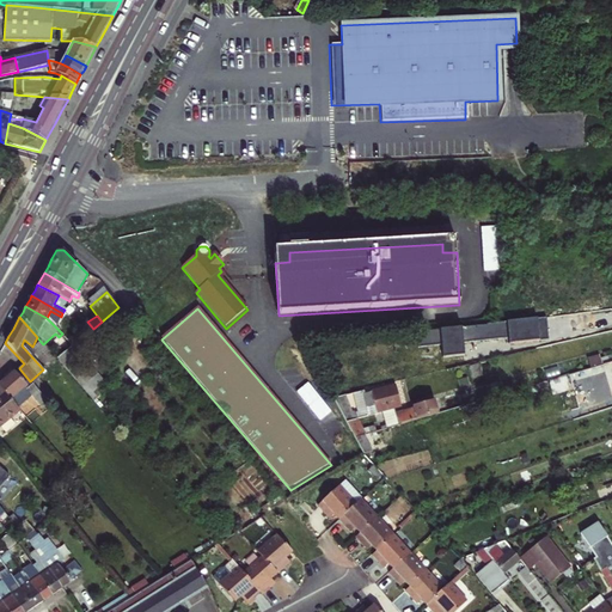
[(546,318),(493,324),(494,338),(508,337),(509,343),(549,340),(546,318)]
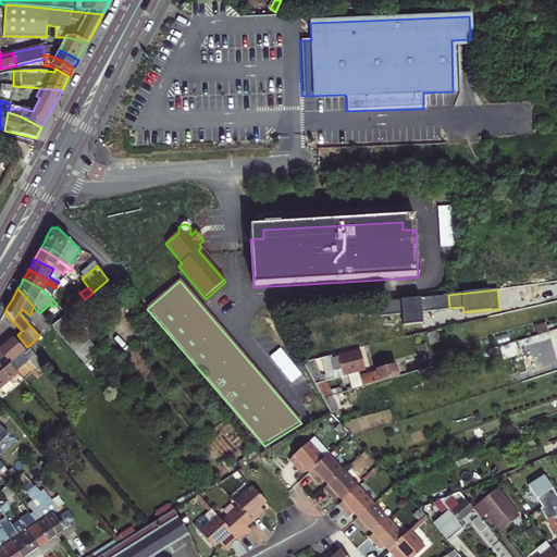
[(430,297),(380,302),(381,316),(403,313),(404,324),(422,323),(421,311),(449,308),(448,295),(443,295),(443,296),(430,297)]
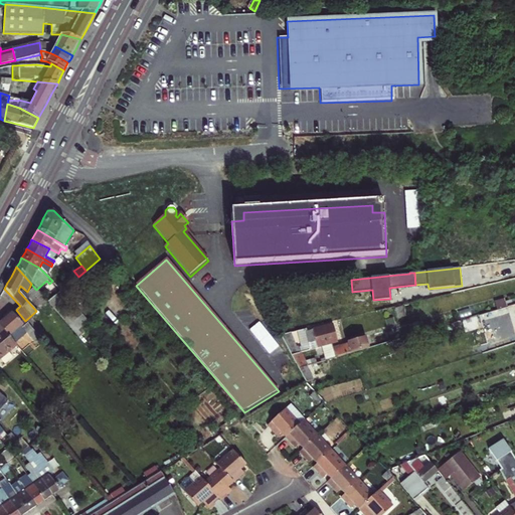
[(34,288),(32,289),(27,295),(39,309),(47,302),(36,290),(34,288)]
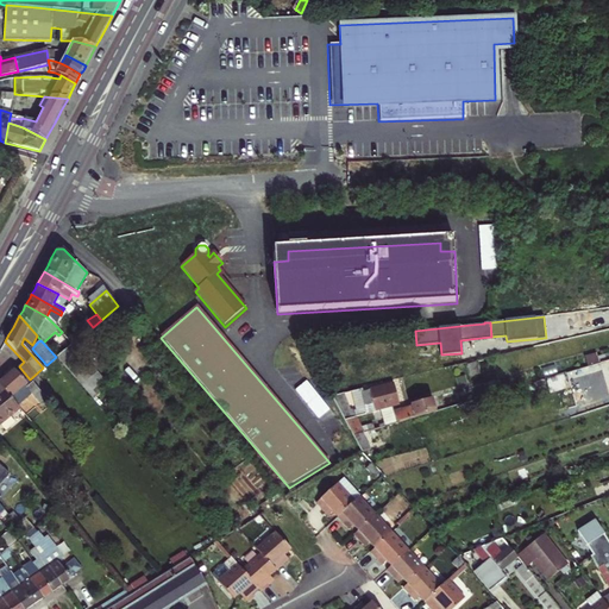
[(79,352),(71,344),(56,357),(75,378),(82,387),(96,374),(79,352)]
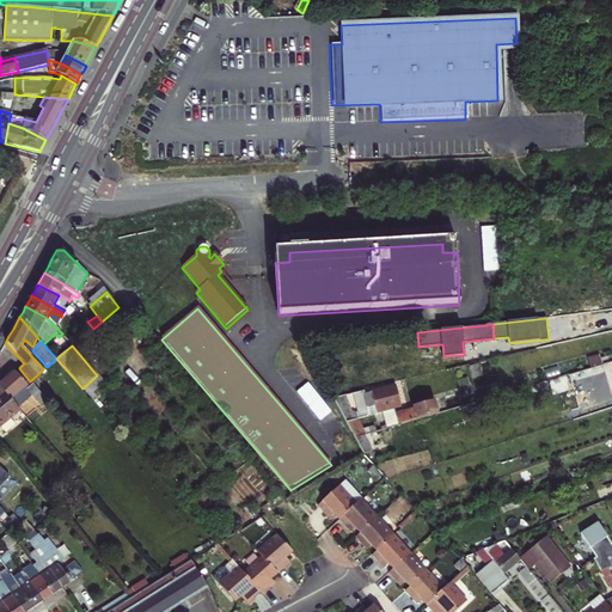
[(478,365),(470,368),(473,379),(482,377),(478,365)]
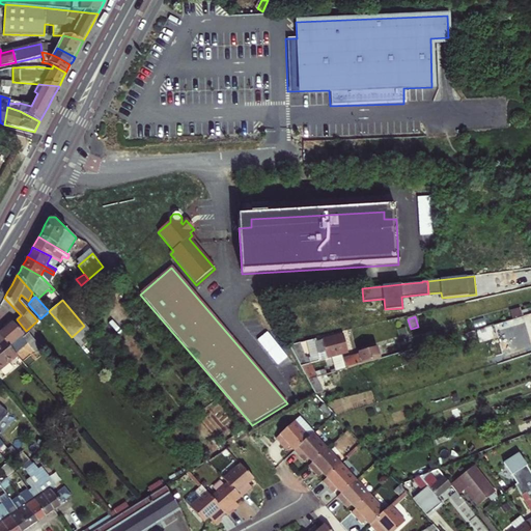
[(37,354),(43,350),(27,332),(26,331),(17,319),(7,328),(0,333),(0,337),(15,355),(27,343),(35,354),(37,354)]
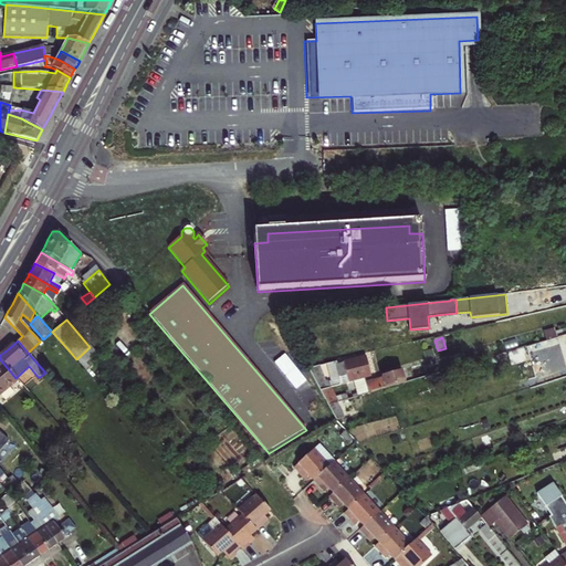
[(321,391),(329,389),(353,383),(365,379),(371,377),(366,357),(336,366),(335,363),(326,365),(332,383),(328,384),(327,381),(325,383),(320,367),(310,370),(321,391)]
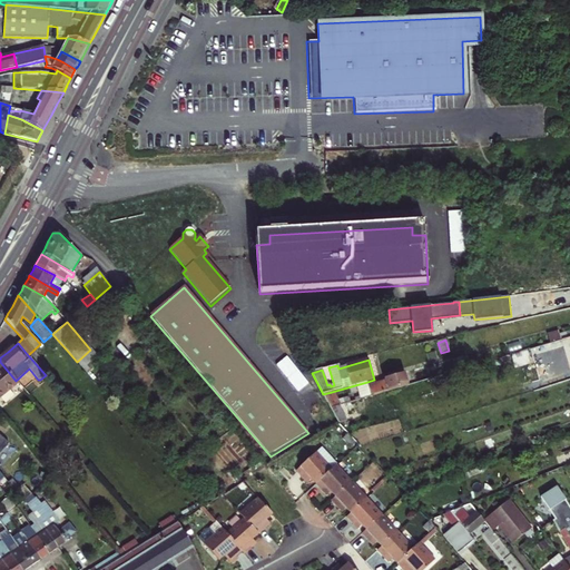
[(0,397),(18,383),(16,381),(0,362),(0,397)]
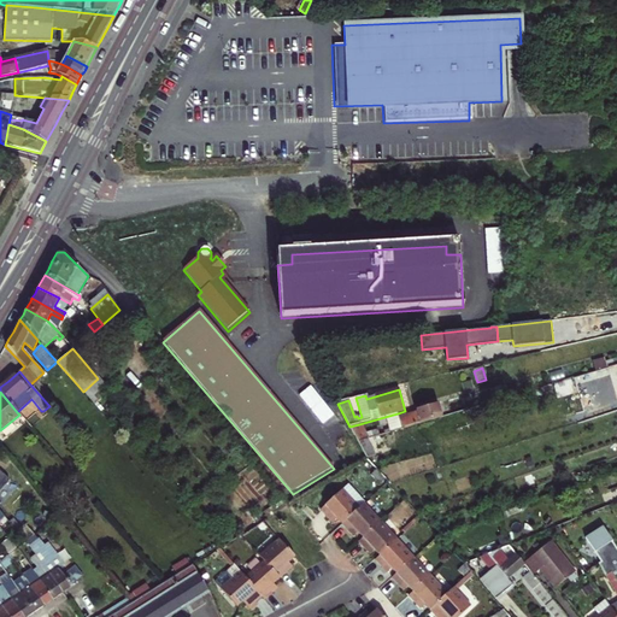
[(399,418),(398,413),(385,417),(389,429),(385,432),(385,435),(441,418),(438,405),(416,411),(416,413),(399,418)]
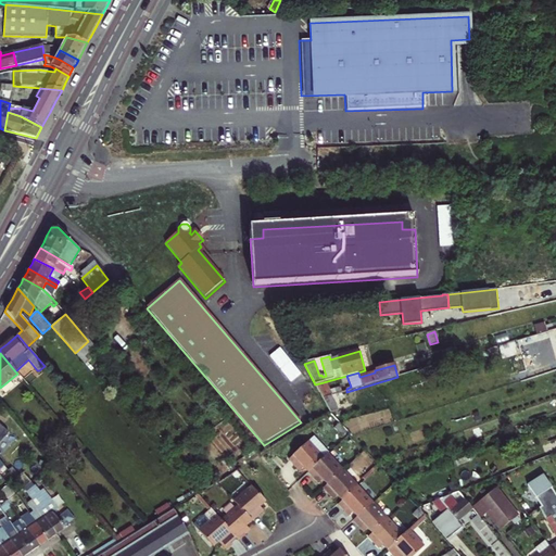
[(331,396),(328,391),(324,382),(315,384),(323,399),(331,396)]
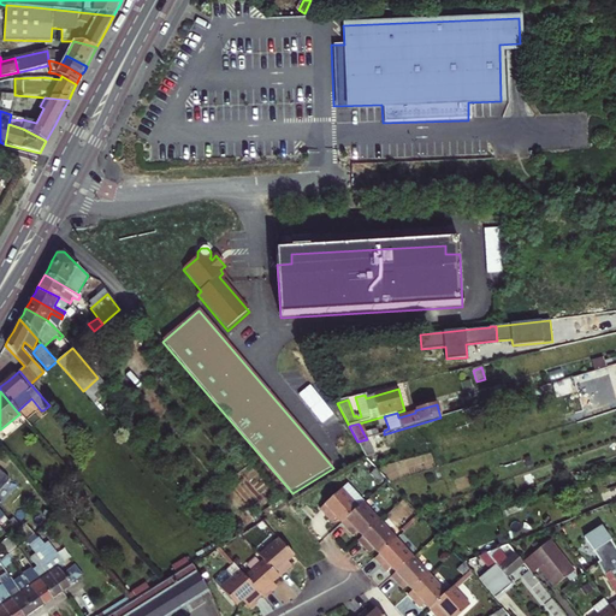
[(377,430),(363,433),(367,439),(373,438),(380,436),(377,430)]
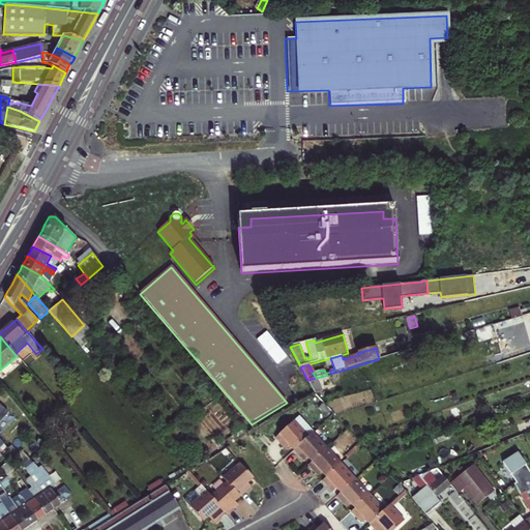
[(307,380),(316,394),(328,390),(321,377),(316,378),(307,380)]
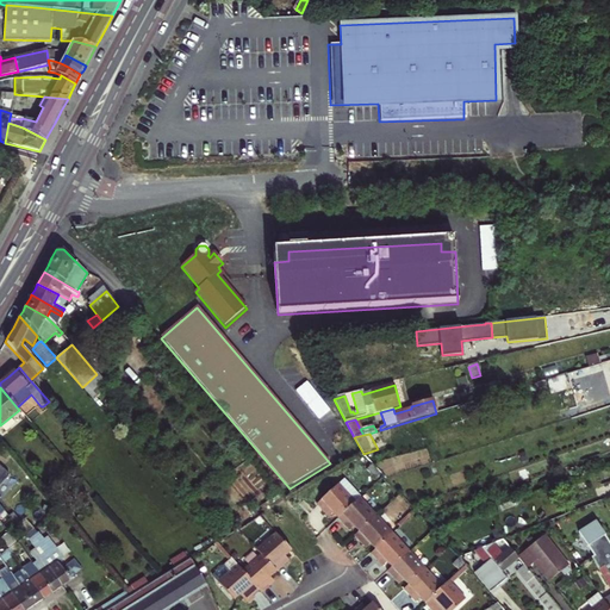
[(138,442),(134,447),(142,456),(147,453),(138,442)]
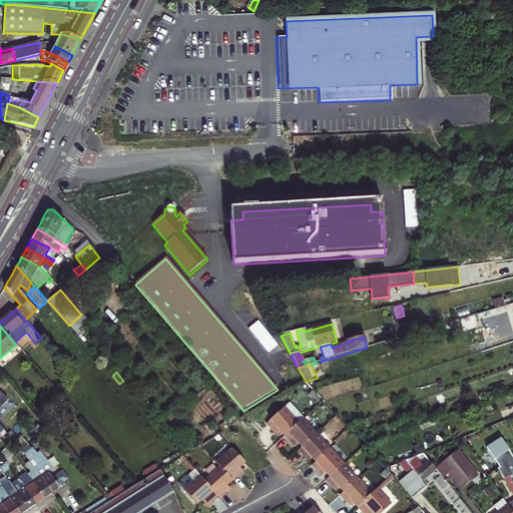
[(320,399),(313,392),(309,395),(316,403),(320,399)]
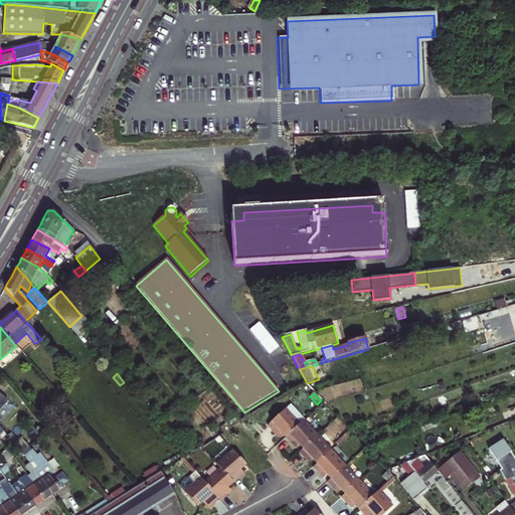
[(328,406),(332,412),(335,416),(340,412),(334,403),(328,406)]
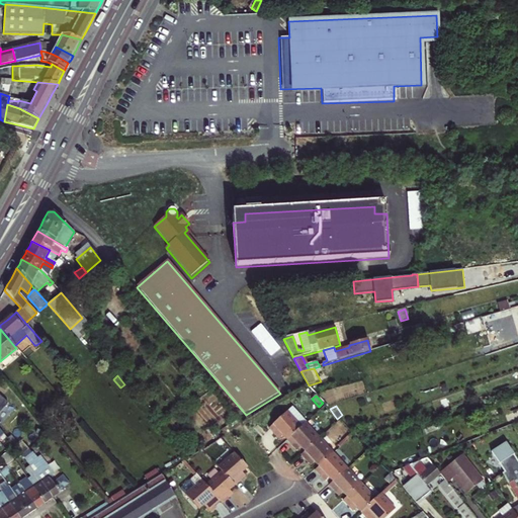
[(306,424),(307,423),(292,407),(269,429),(279,439),(283,436),(287,441),(306,424)]
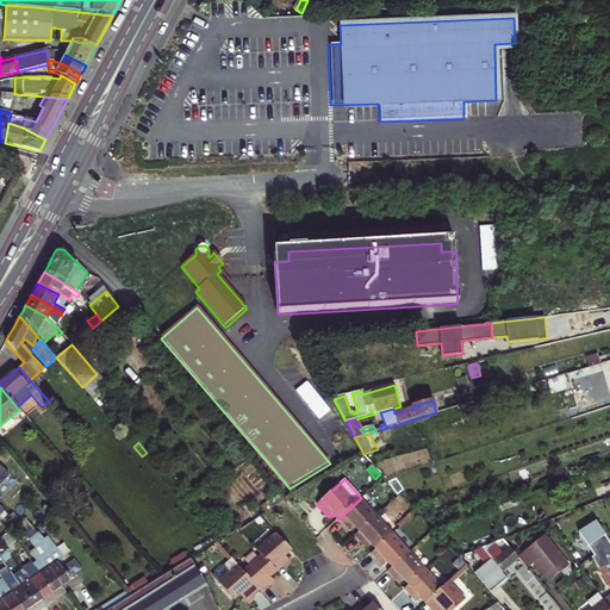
[(354,528),(359,533),(377,517),(360,499),(338,520),(349,531),(354,528)]
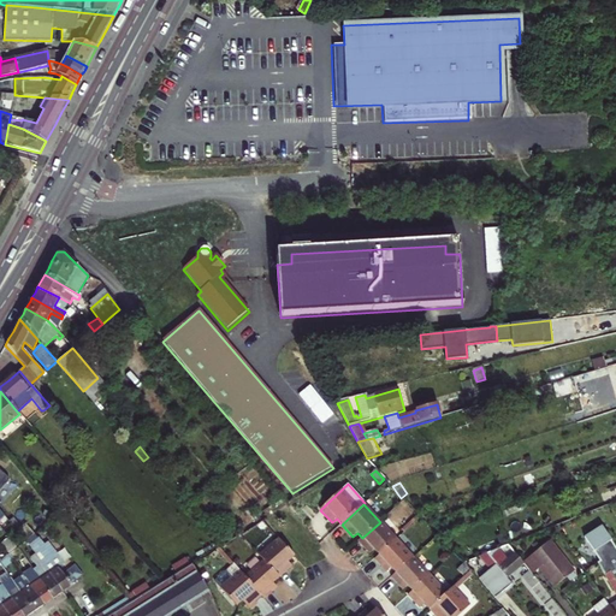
[(264,513),(266,517),(276,513),(272,507),(264,513)]
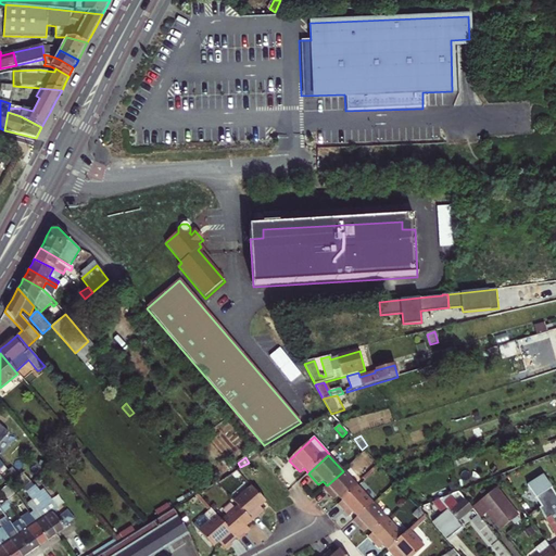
[(515,469),(514,470),(520,479),(526,476),(520,467),(515,469)]
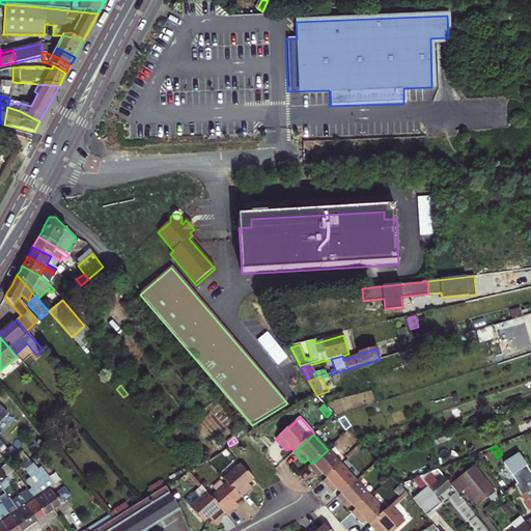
[(7,450),(16,459),(22,467),(23,467),(29,462),(22,452),(18,455),(11,447),(7,450)]
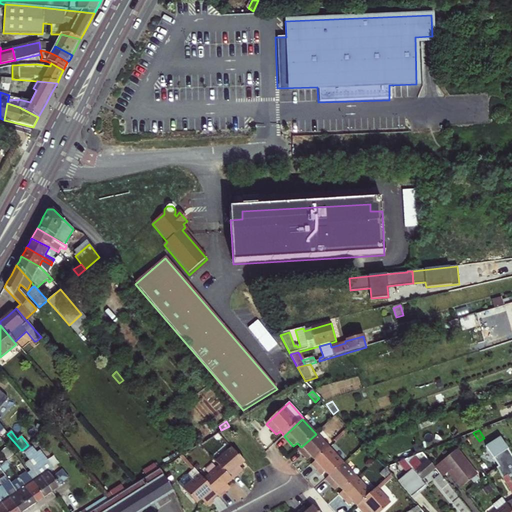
[(311,458),(315,462),(330,448),(316,434),(301,447),(298,451),(307,461),(311,458)]
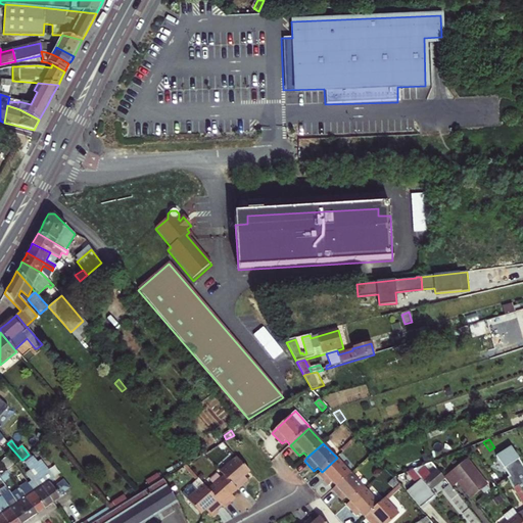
[(522,465),(512,447),(496,457),(510,477),(507,478),(514,489),(519,486),(522,492),(522,465)]
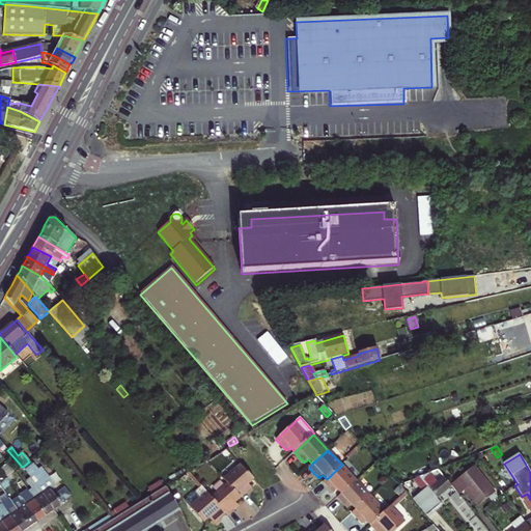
[(43,495),(53,511),(57,508),(61,505),(61,504),(71,496),(63,487),(54,496),(52,494),(54,492),(52,490),(54,487),(40,468),(36,471),(32,465),(31,465),(29,462),(23,467),(43,495)]
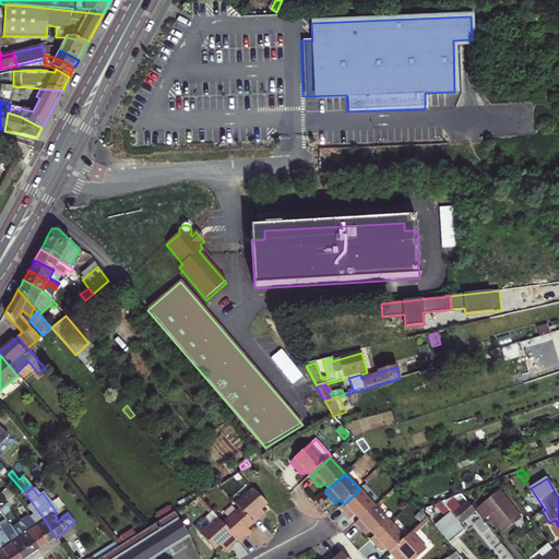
[(15,498),(16,497),(9,490),(8,488),(1,494),(9,503),(15,498)]
